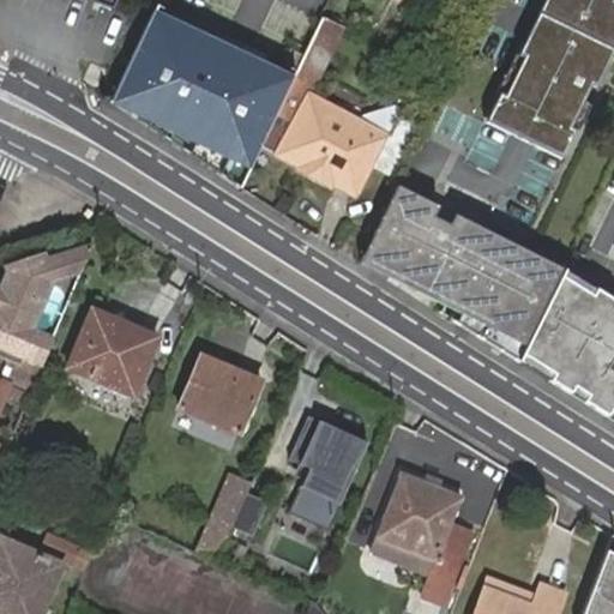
[(565,94),(611,0),(546,0),(513,68),(565,94)]
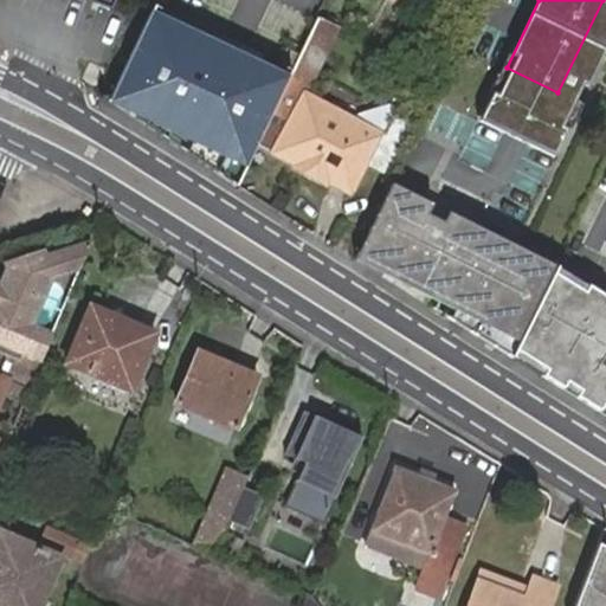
[(567,134),(605,53),(605,0),(603,0),(558,92),(543,121),(567,134)]
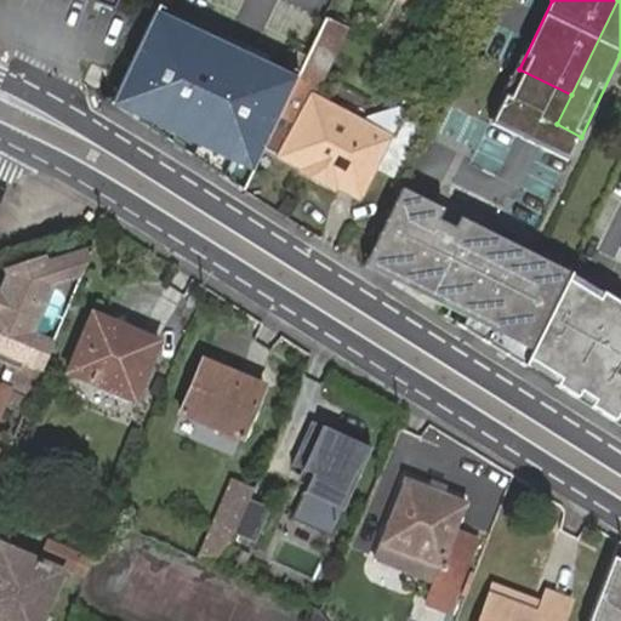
[(158,9),(112,107),(241,189),(294,78),(158,9)]
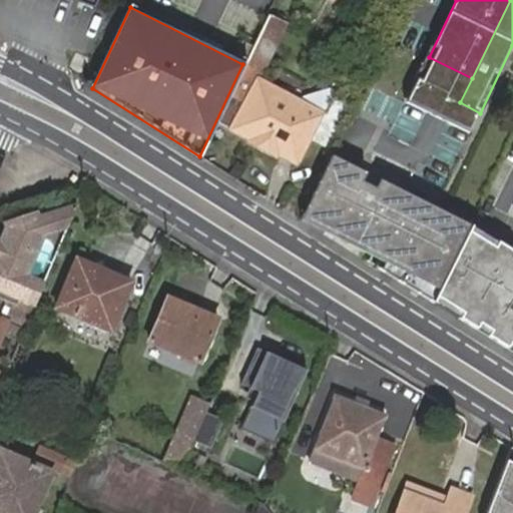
[(281,156),(299,166),(324,114),(301,102),(260,81),(287,24),(284,22),(285,18),(271,11),(251,52),(244,67),(239,77),(219,121),(233,129),(232,131),(248,140),(246,143),(280,159),(281,156)]
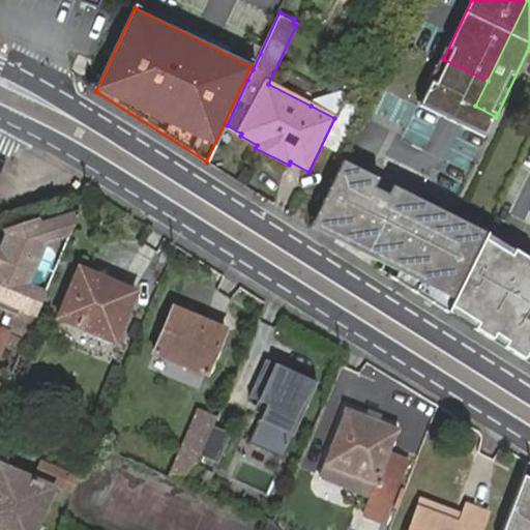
[(475,106),(488,81),(443,59),(421,106),(465,126),(475,106)]
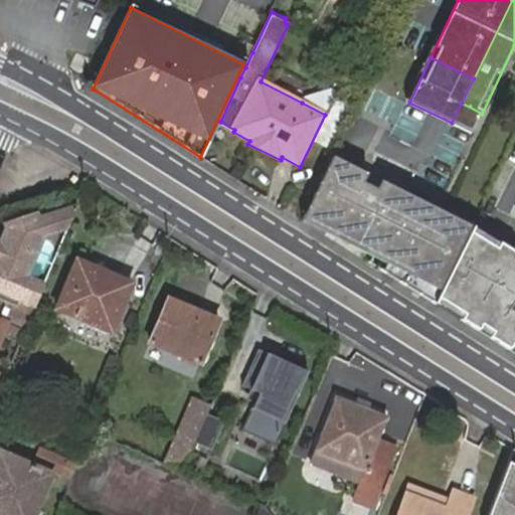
[(302,103),(325,115),(333,98),(336,92),(332,90),(304,99),(302,103)]
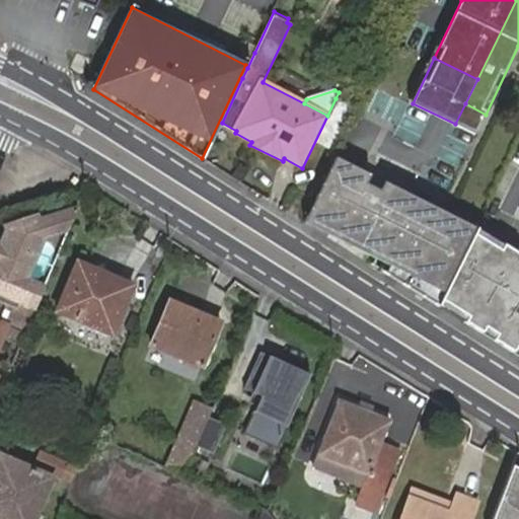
[(475,134),(486,115),(465,103),(455,124),(475,134)]
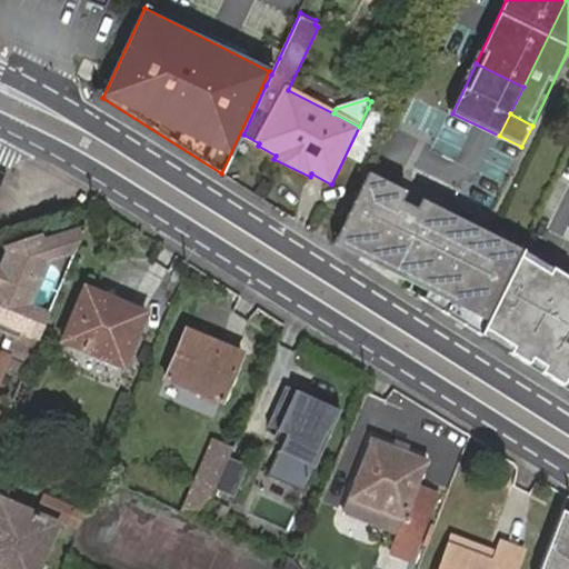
[(365,122),(347,153),(363,163),(381,132),(365,122)]
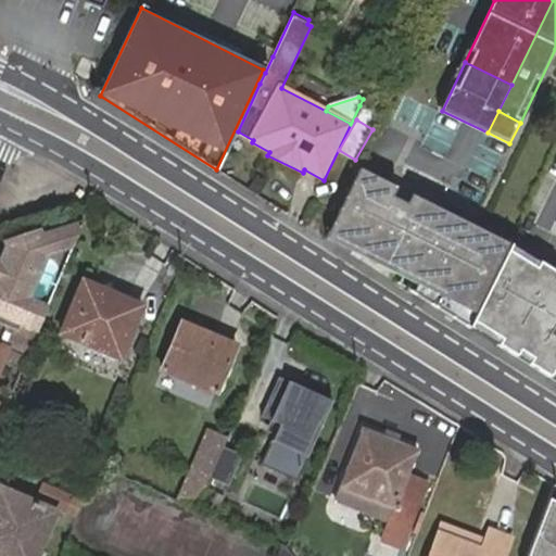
[(432,245),(447,214),(359,171),(326,240),(414,282),(432,245)]
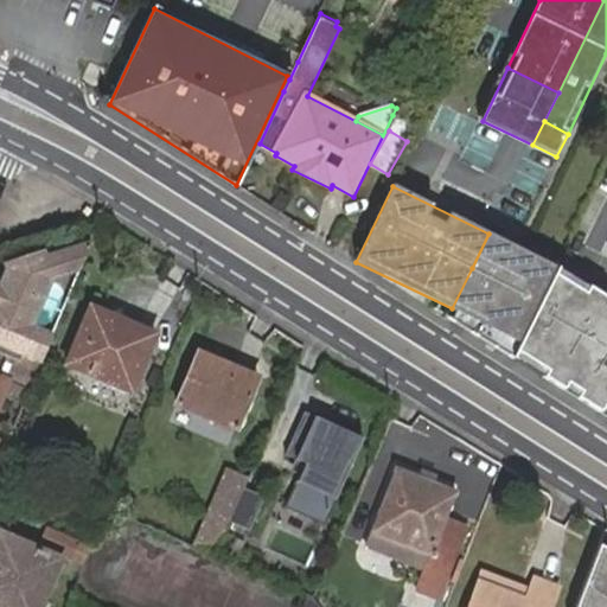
[(557,268),(489,234),(472,268),(452,308),(521,343),(557,268)]
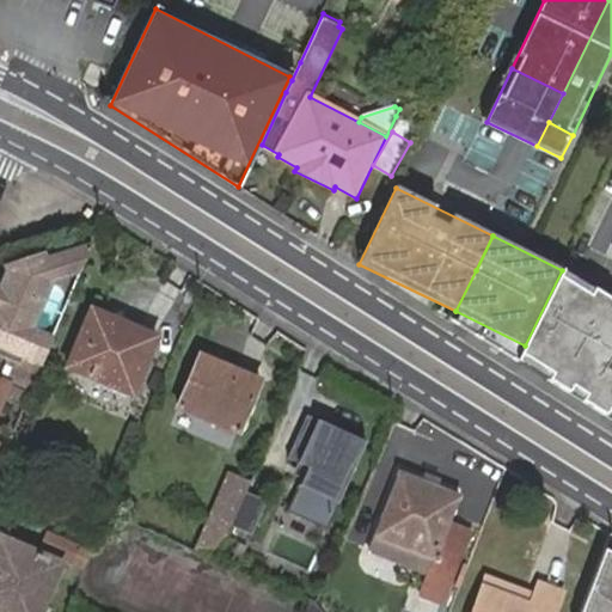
[(36,329),(53,285),(79,275),(93,243),(49,257),(47,251),(4,265),(6,271),(0,283),(0,349),(18,357),(8,379),(13,381),(31,389),(53,337),(36,329)]
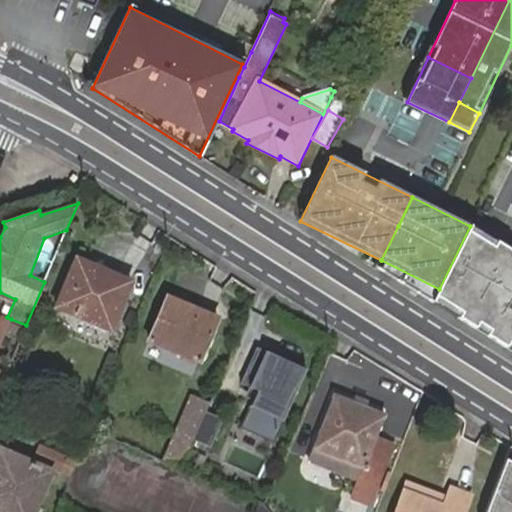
[(511,253),(470,226),(439,289),(433,302),(511,353),(511,253)]
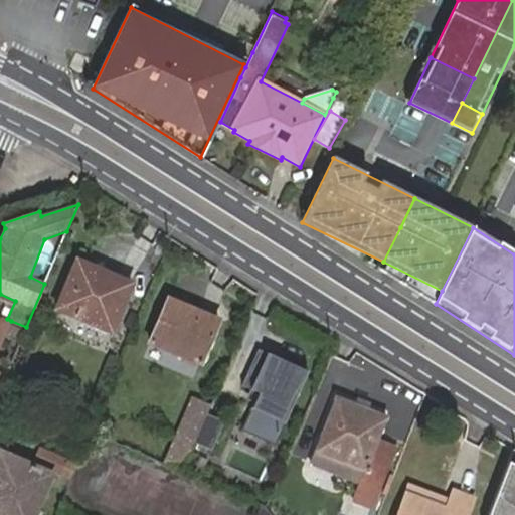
[(78,260),(75,267),(113,283),(117,276),(78,260)]
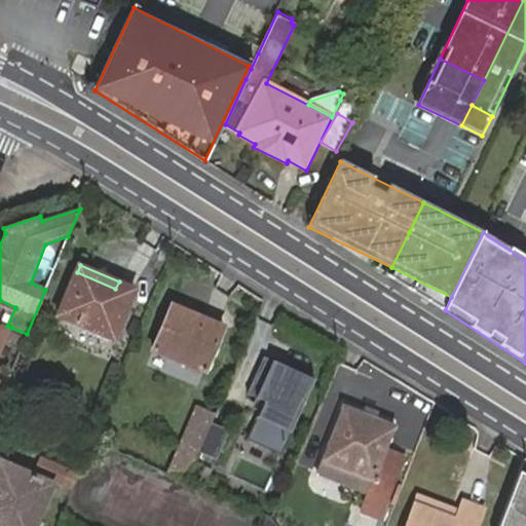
[(115,289),(77,272),(59,313),(114,338),(136,289),(119,282),(115,289)]
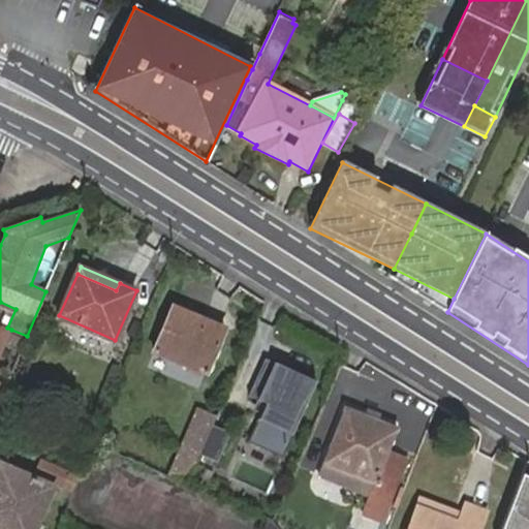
[(225,330),(177,308),(157,352),(206,374),(225,330)]
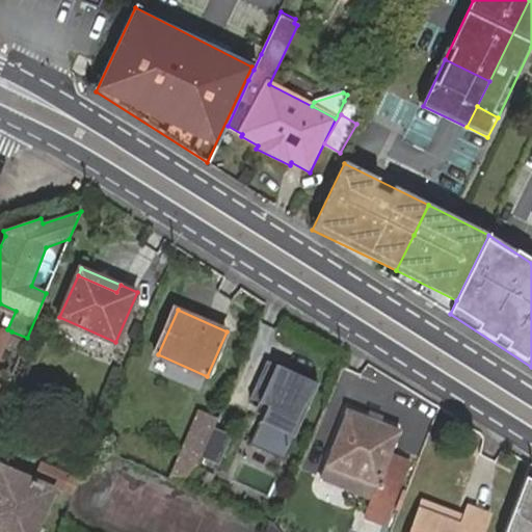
[(8,338),(11,331),(7,329),(0,326),(0,400),(24,345),(8,338)]
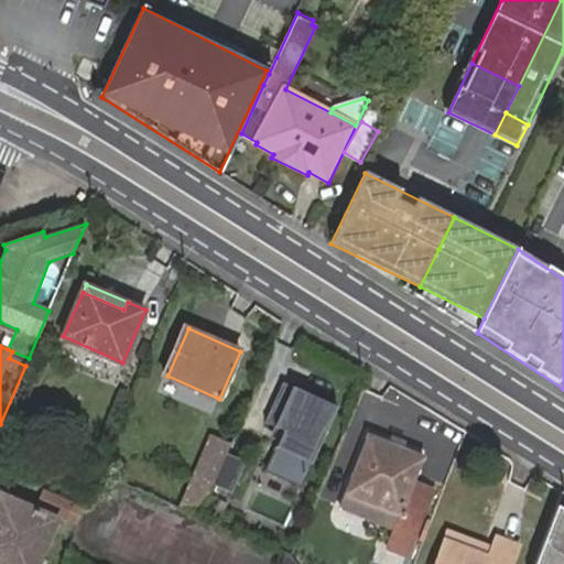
[(290,431),(317,445),(335,407),(283,380),(266,419),(290,431)]
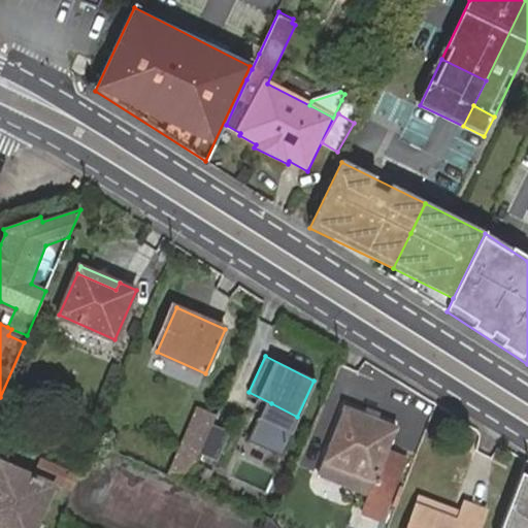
[(292,428),(297,417),(271,403),(265,416),(292,428)]
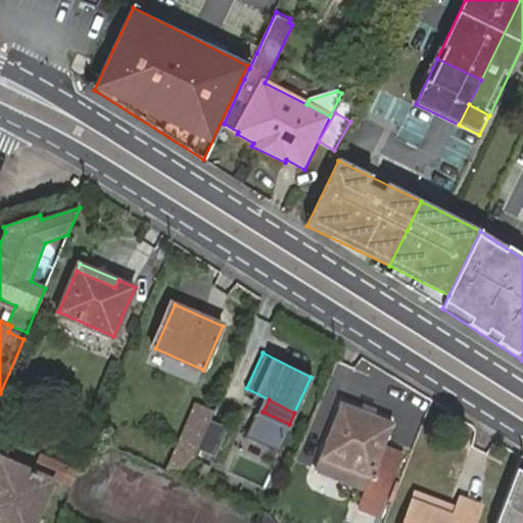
[(219,400),(198,447),(214,454),(235,408),(219,400)]
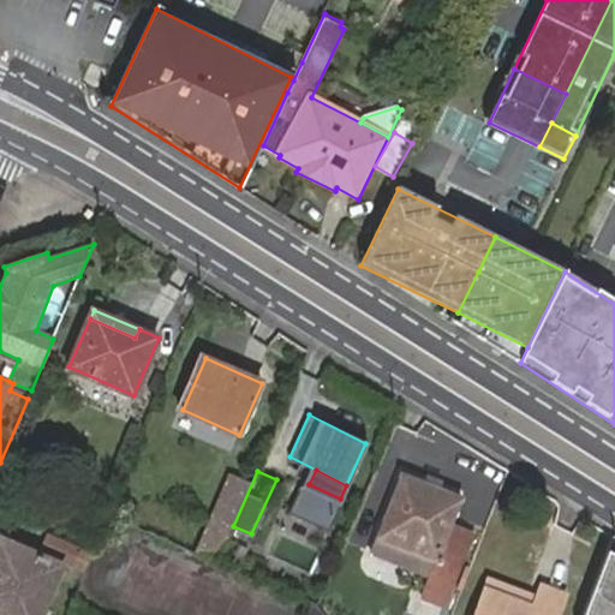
[(402,473),(370,550),(451,583),(455,569),(436,562),(460,499),(402,473)]
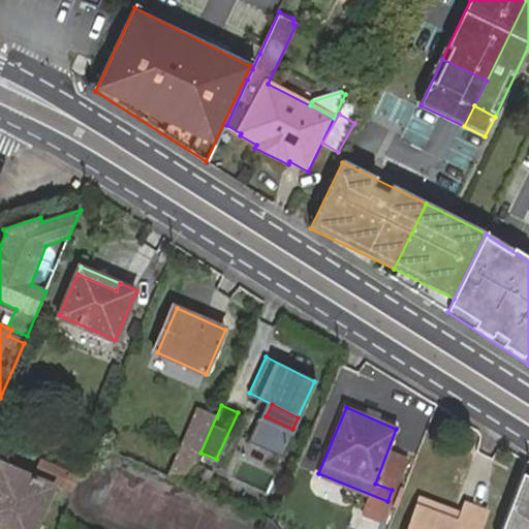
[(0,528),(29,528),(49,488),(0,467),(0,528)]
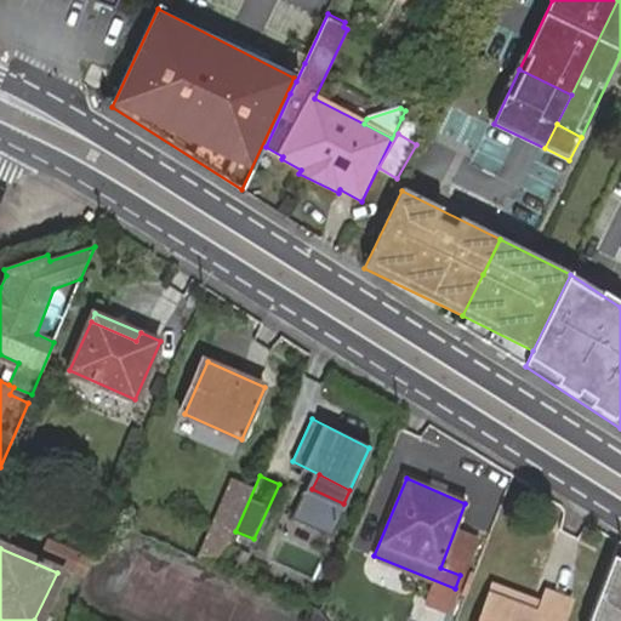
[(620,620),(620,562),(613,558),(587,620),(620,620)]
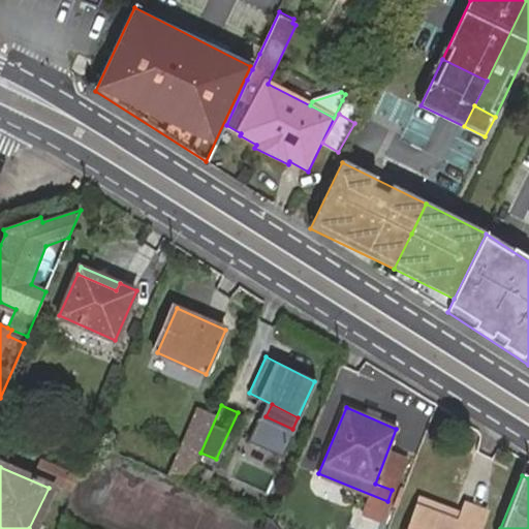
[(422,499),(418,506),(460,522),(462,515),(422,499)]
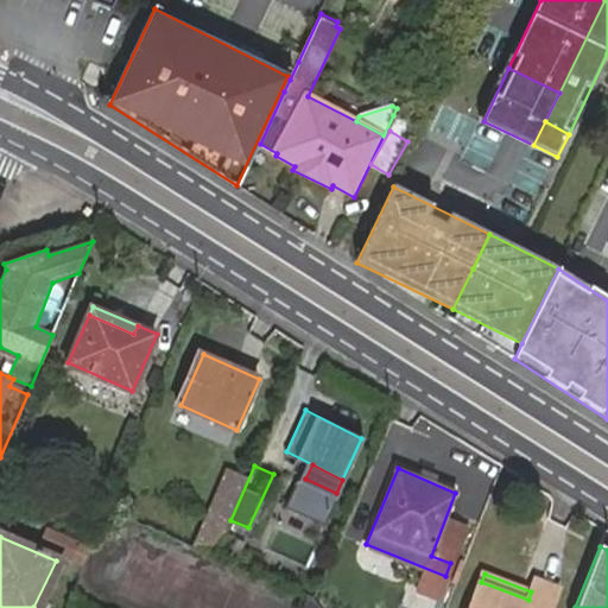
[(529,600),(481,582),(470,607),(549,607),(557,588),(536,580),(531,591),(529,600)]
